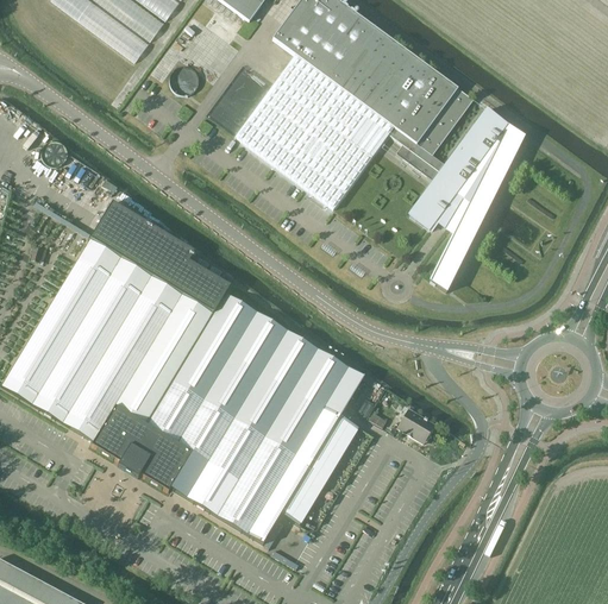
[(151,38),(165,18),(140,0),(89,0),(77,17),(137,57),(150,38),(151,38)]
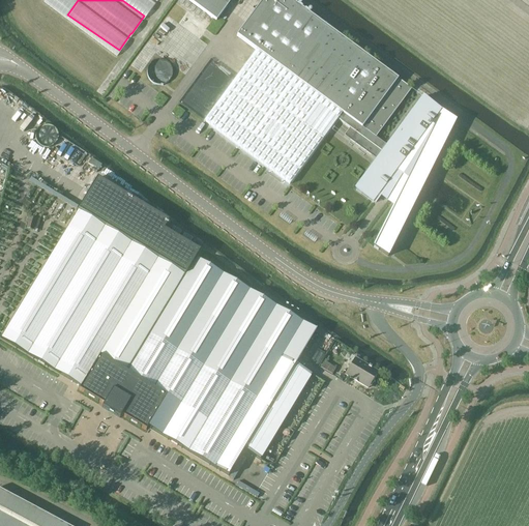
[(125,0),(146,13),(155,0),(125,0)]
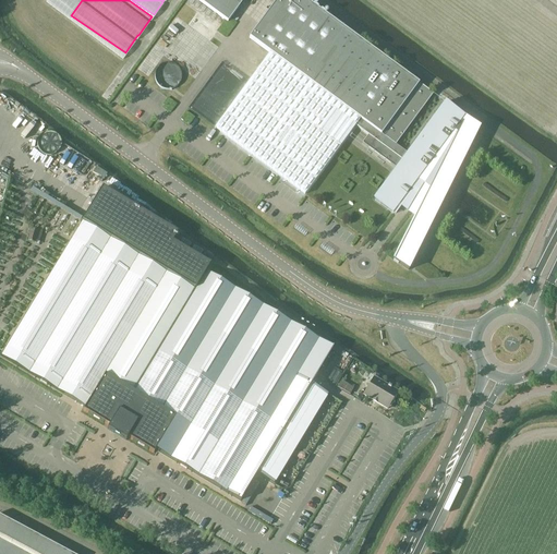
[(205,0),(229,17),(241,0),(205,0)]
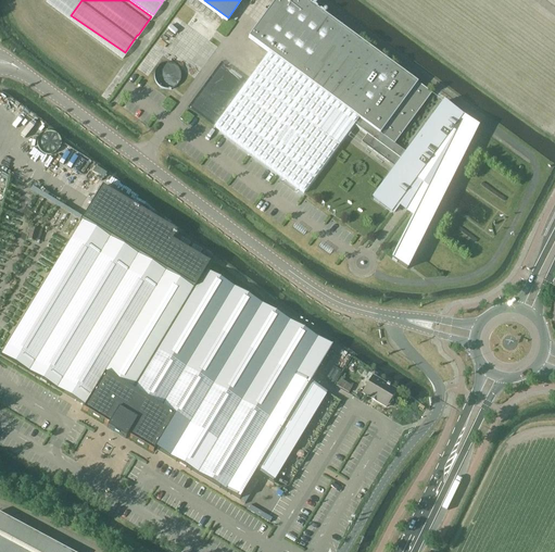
[(401,198),(403,200),(417,211),(395,255),(408,265),(479,124),(444,98),(407,149),(395,140),(432,89),(311,0),(273,0),(249,34),(269,49),(215,123),(305,189),(355,122),(367,130),(362,138),(396,163),(373,195),(374,196),(375,195),(393,208),(401,198)]
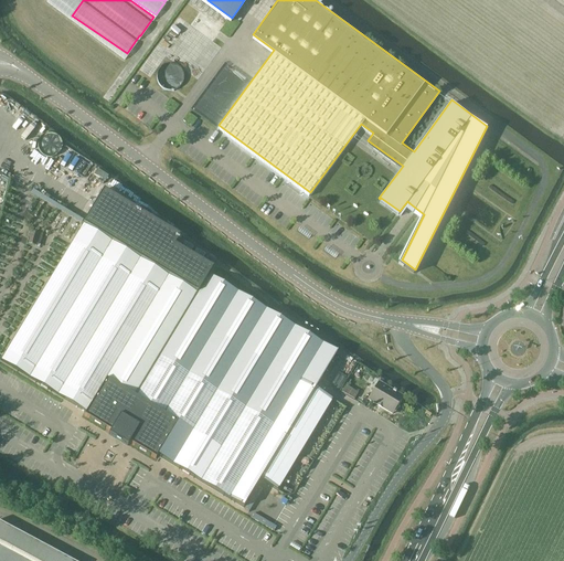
[(165,59),(159,75),(178,82),(183,65),(165,59)]
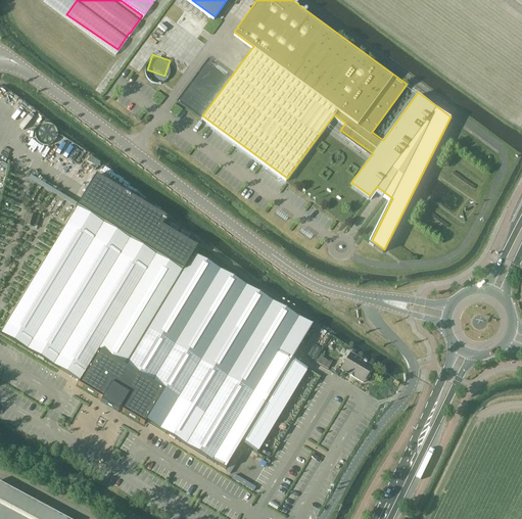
[(53,120),(38,124),(42,138),(57,134),(53,120)]
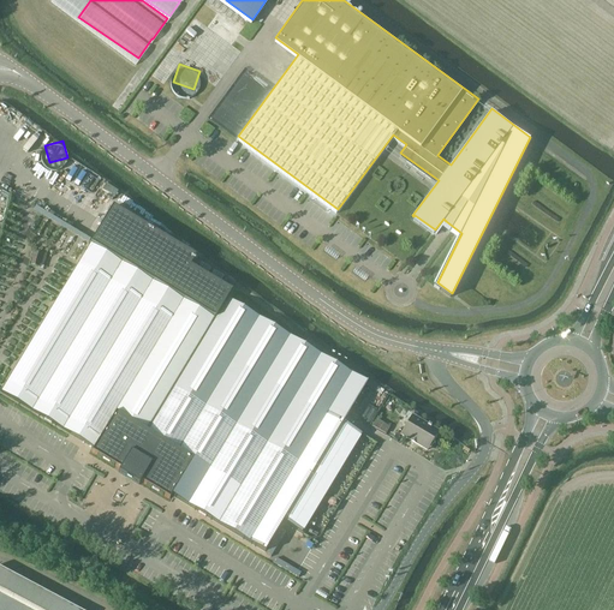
[(81,199),(91,204),(103,180),(93,174),(81,199)]
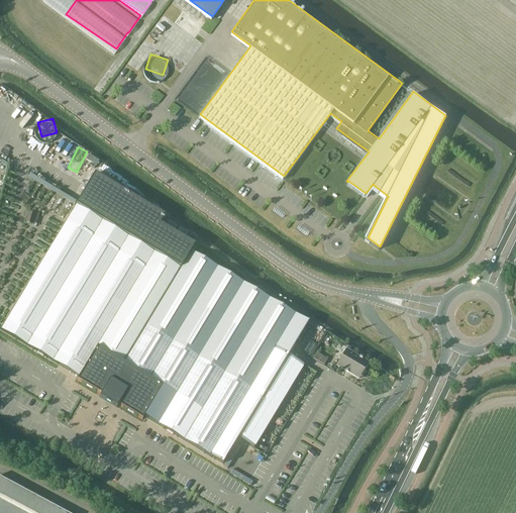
[(96,170),(1,326),(80,374),(78,377),(102,391),(100,394),(109,399),(118,404),(119,401),(143,416),(144,413),(224,460),(239,436),(255,445),(306,362),(290,351),(310,318),(193,247),(196,241),(162,220),(166,212),(96,170)]
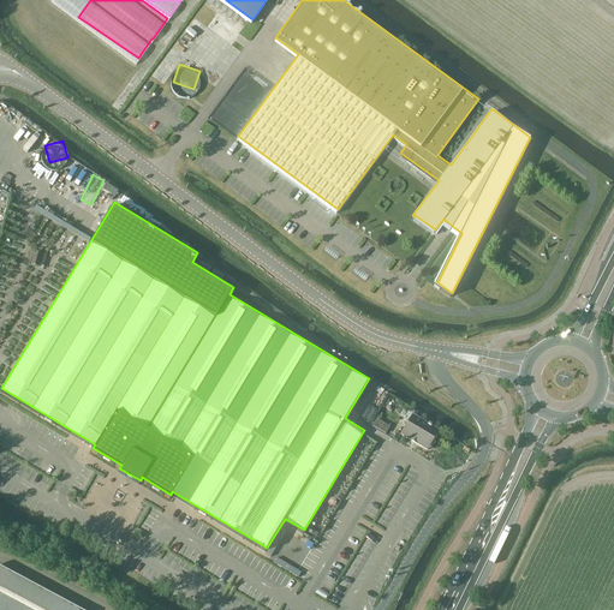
[(404,431),(429,447),(430,447),(427,444),(431,438),(434,440),(441,428),(434,424),(434,423),(430,420),(430,422),(417,414),(412,411),(406,419),(410,420),(404,431)]
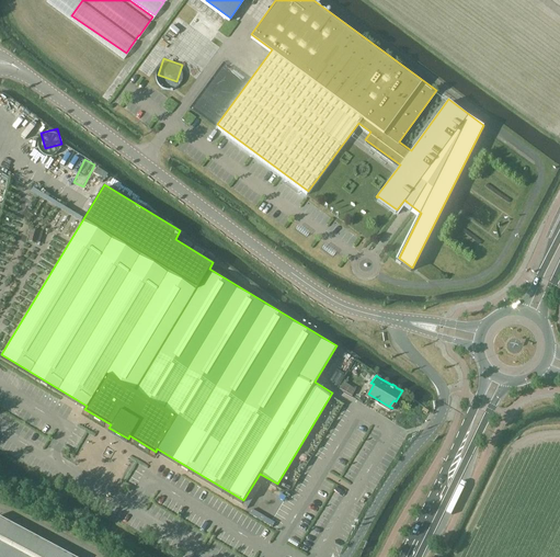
[(345,379),(342,386),(347,389),(352,383),(345,379)]
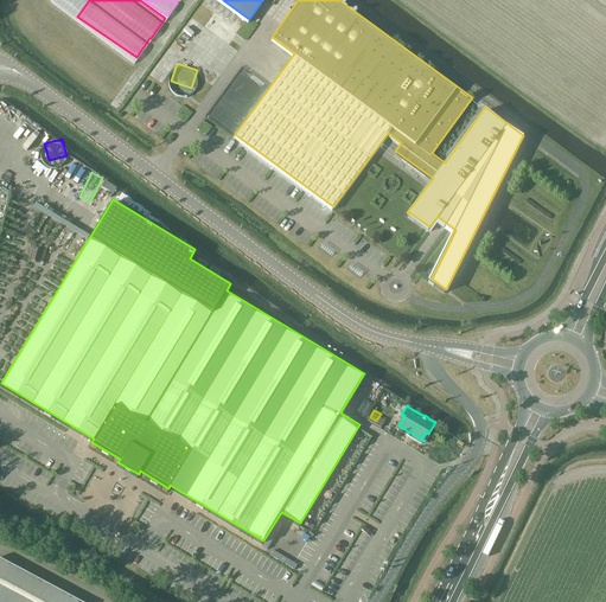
[(59,424),(53,437),(65,442),(71,429),(59,424)]
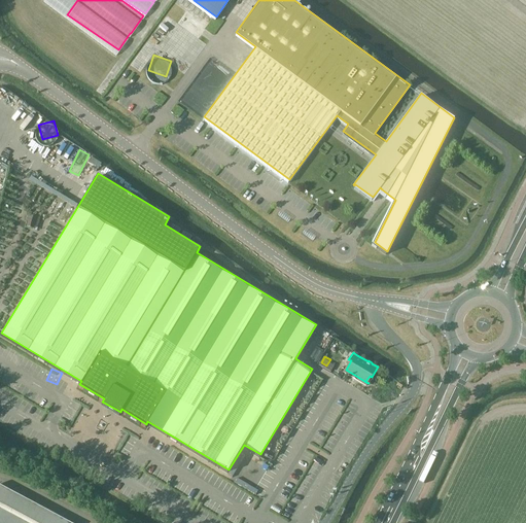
[(75,522),(0,482),(0,522),(75,522)]
